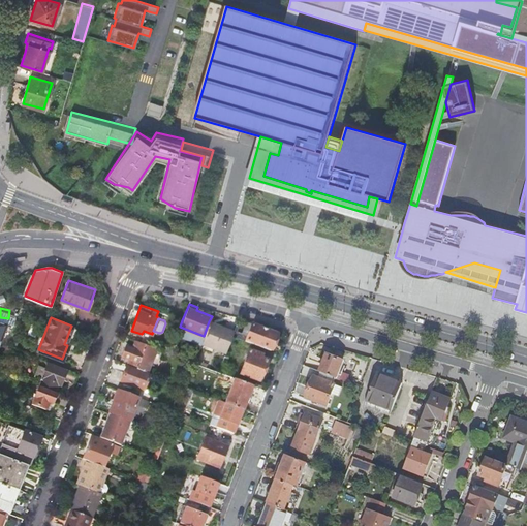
[(204,336),(202,343),(225,352),(231,335),(234,331),(209,321),(204,336)]
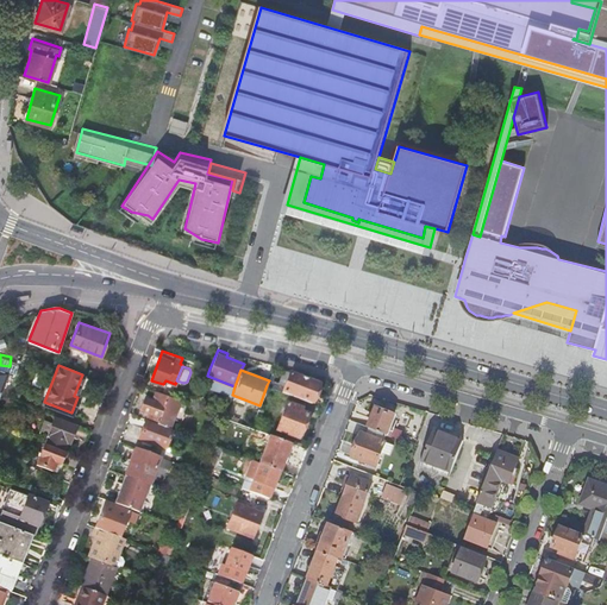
[(269,380),(267,385),(311,402),(319,382),(289,371),(285,383),(270,377),(269,380)]
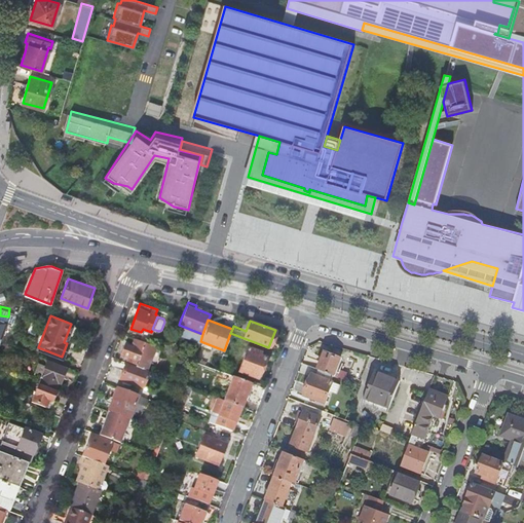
[(20,335),(12,332),(9,341),(16,343),(20,335)]
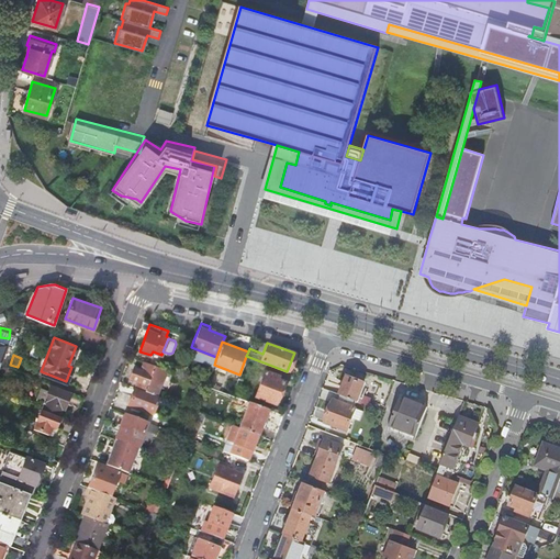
[(167,368),(145,359),(142,369),(134,366),(130,378),(137,380),(135,387),(157,394),(167,368)]
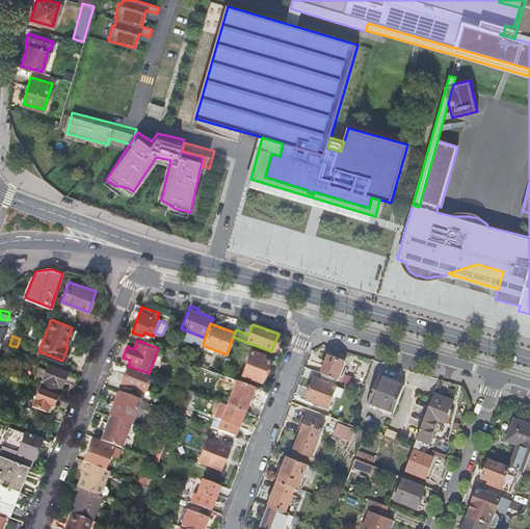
[(10,356),(14,349),(6,346),(4,354),(10,356)]
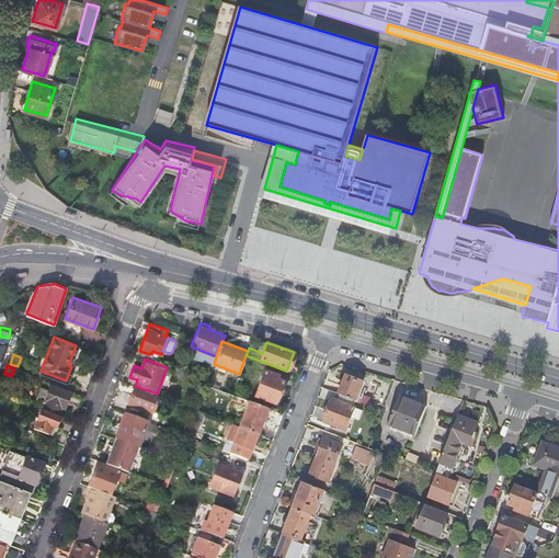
[(264,368),(255,394),(275,401),(283,379),(272,375),(273,372),(264,368)]
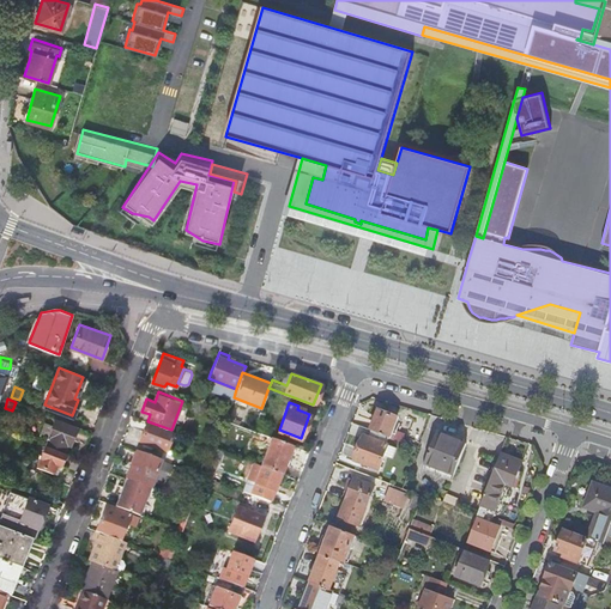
[(380,408),(371,428),(391,436),(398,415),(380,408)]
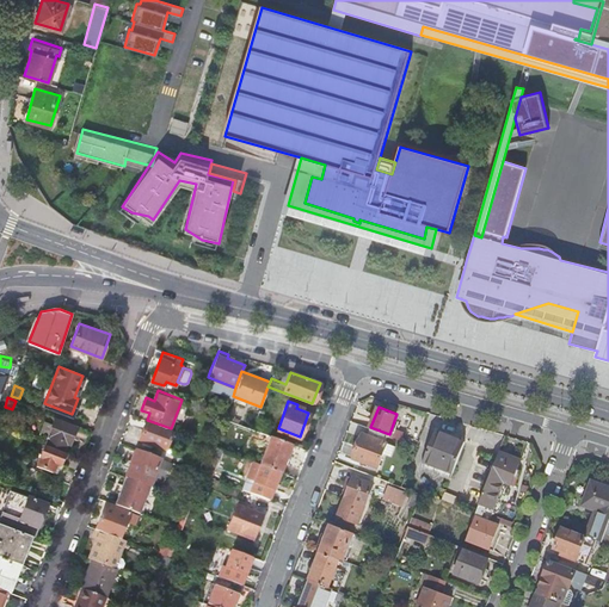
[(78,426),(55,417),(47,438),(48,438),(47,444),(65,450),(67,443),(71,444),(78,426)]
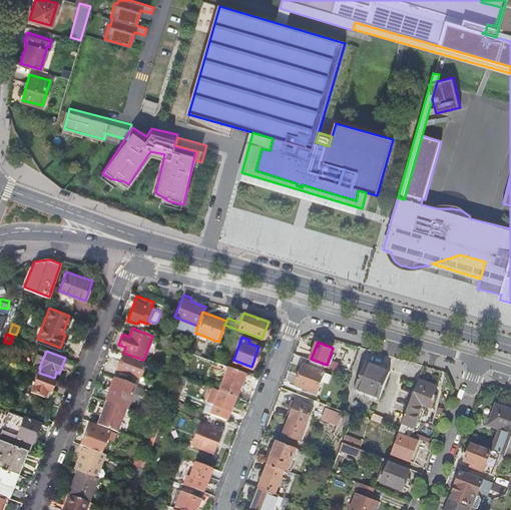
[(143,360),(123,353),(117,369),(139,377),(145,361),(143,360)]
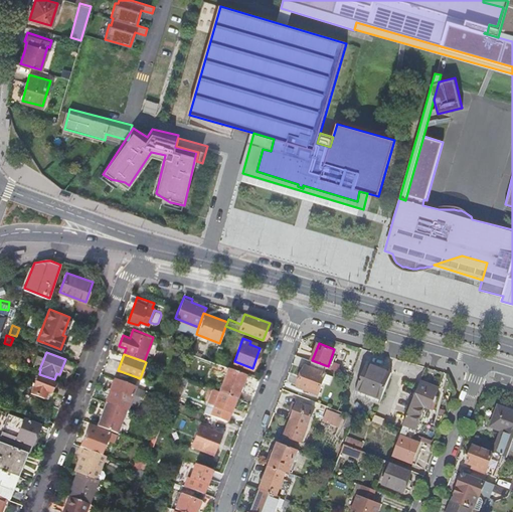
[(328,366),(312,360),(310,366),(306,365),(298,385),(311,390),(319,393),(324,381),(327,372),(326,371),(328,366)]
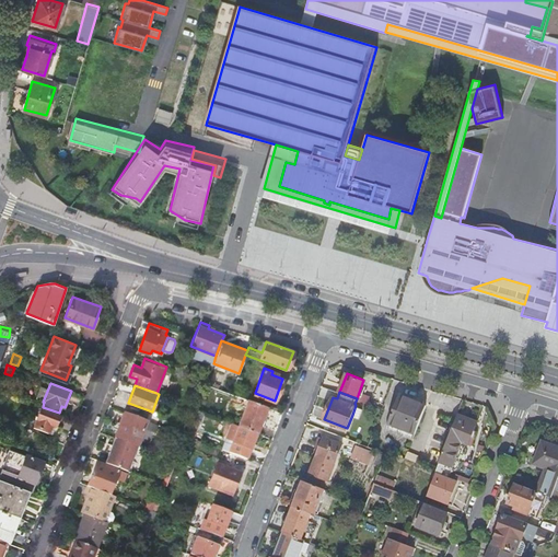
[(426,404),(407,396),(405,401),(399,398),(400,394),(399,394),(388,422),(415,432),(426,404)]
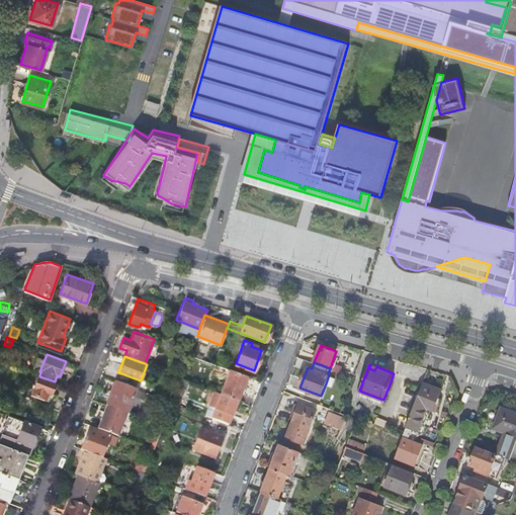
[(247,375),(230,368),(221,392),(238,399),(247,375)]
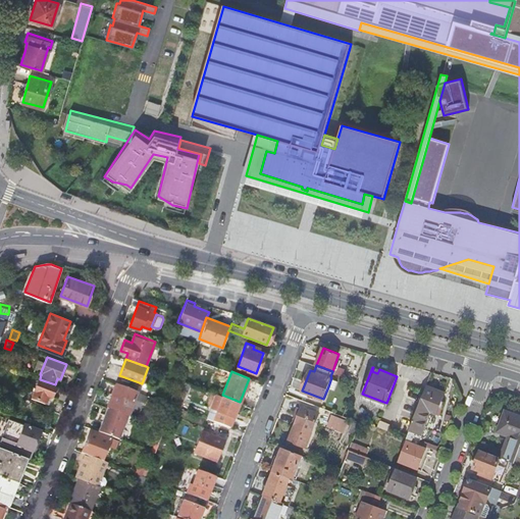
[(331,377),(328,386),(335,390),(339,379),(331,377)]
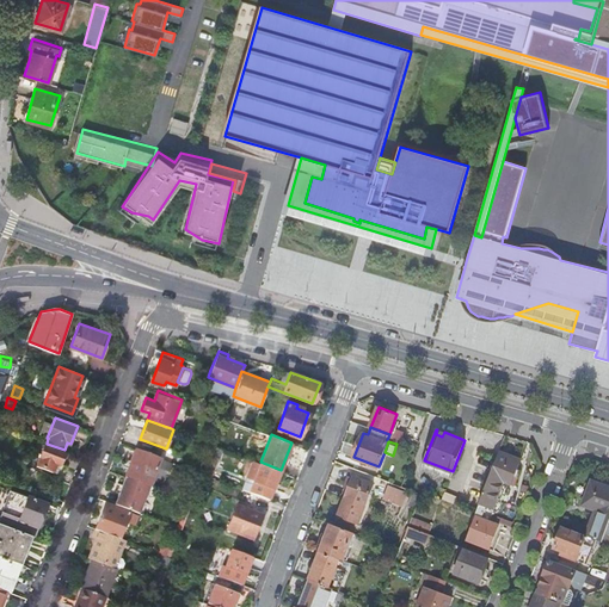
[(66,452),(45,445),(38,463),(54,469),(57,460),(62,462),(66,452)]
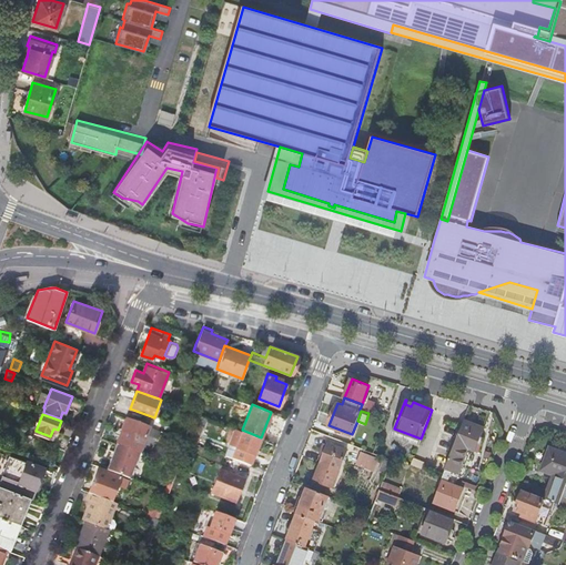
[(127,415),(117,442),(129,446),(139,450),(140,451),(150,425),(127,415)]
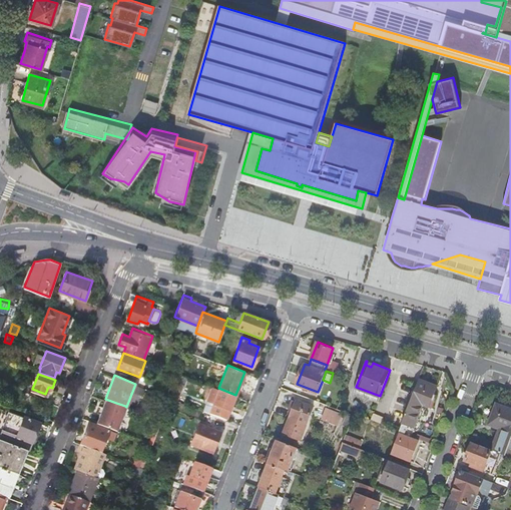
[(419,378),(400,429),(405,431),(408,424),(410,424),(412,423),(414,422),(416,421),(417,419),(423,403),(429,405),(437,384),(419,378)]
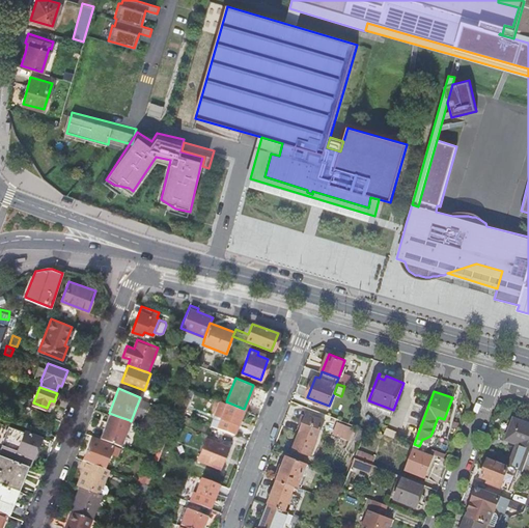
[(393,410),(368,400),(366,406),(391,415),(393,410)]
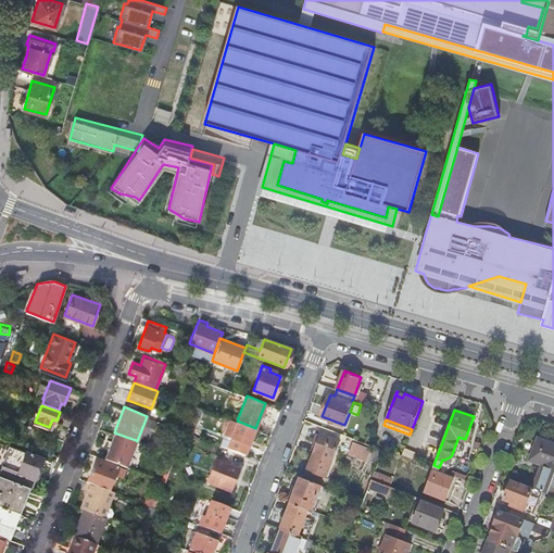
[(255,428),(237,420),(227,447),(230,448),(246,453),(255,428)]
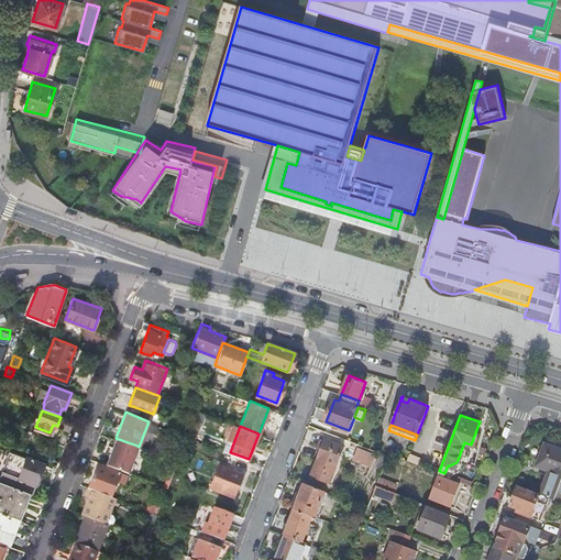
[(116,438),(107,464),(128,472),(138,446),(128,442),(116,438)]
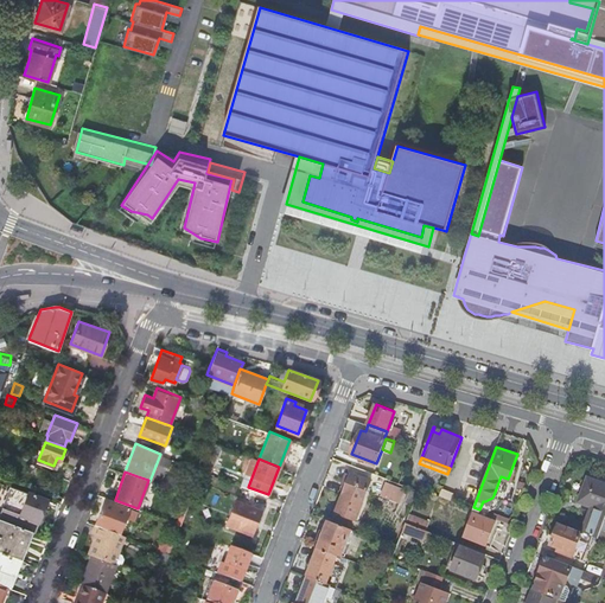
[(351,472),(336,511),(356,519),(371,479),(351,472)]
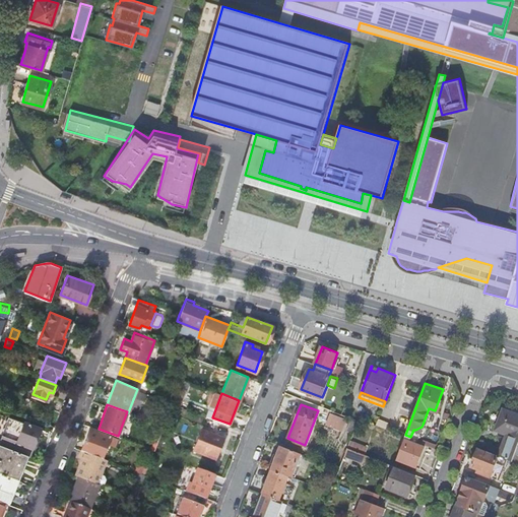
[(507,456),(512,458),(517,443),(517,411),(503,407),(495,427),(507,432),(499,454),(507,456)]
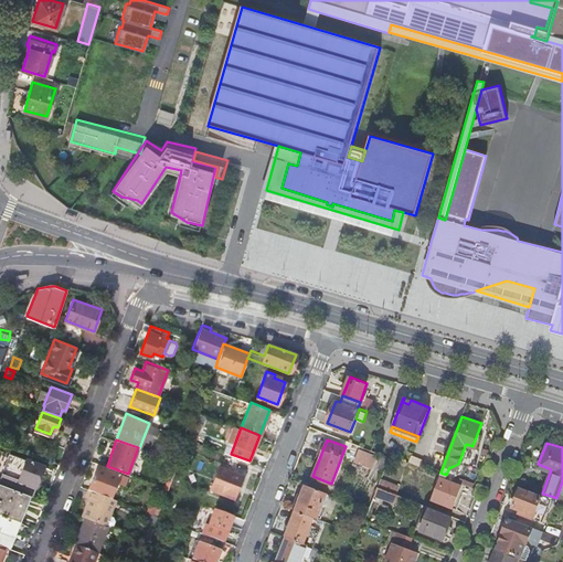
[(376,466),(382,452),(362,444),(357,457),(376,466)]
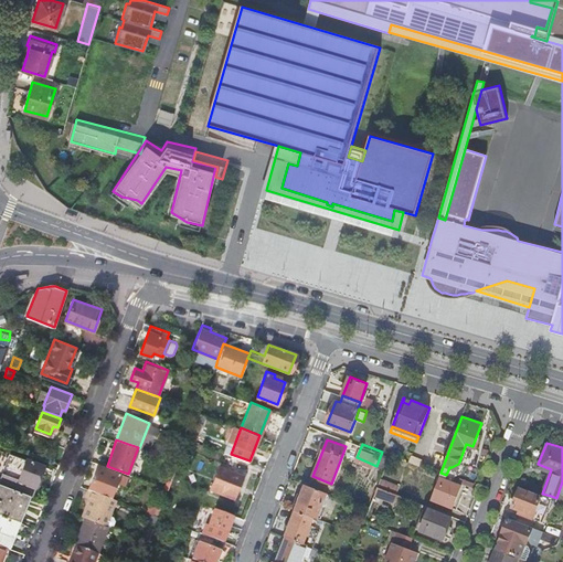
[(250,460),(234,455),(231,464),(247,469),(250,460)]
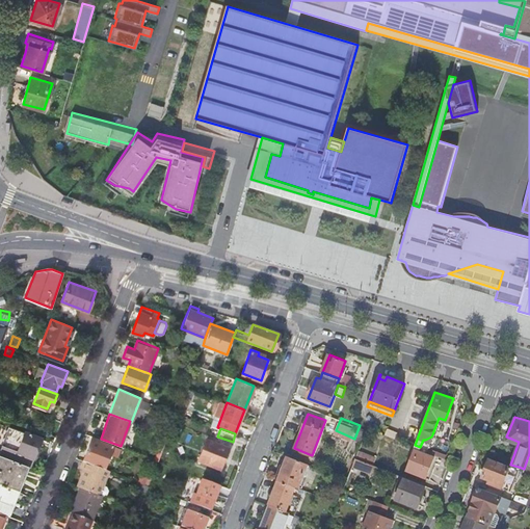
[(26,430),(19,451),(34,457),(43,437),(26,430)]
